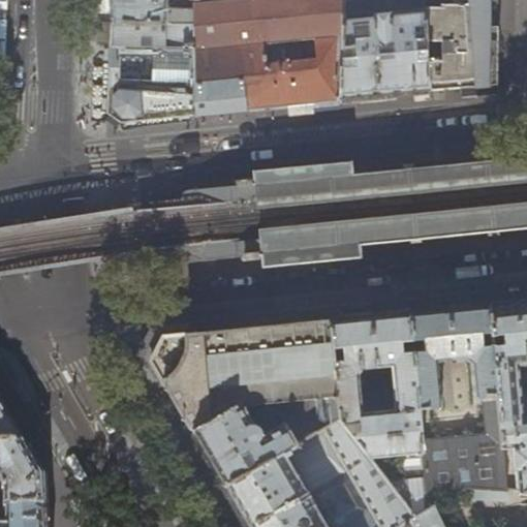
[(112,0),(112,21),(195,23),(194,0),(112,0)]
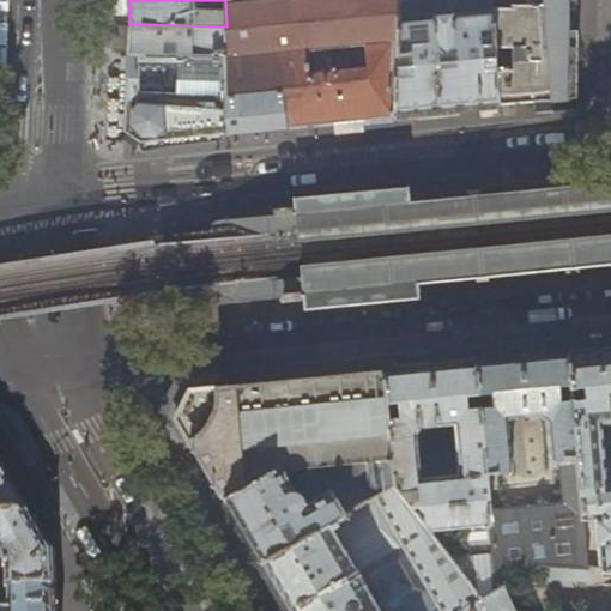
[(225,0),(227,26),(227,132),(316,122),(395,114),(400,17),(401,6),(400,0),(225,0)]
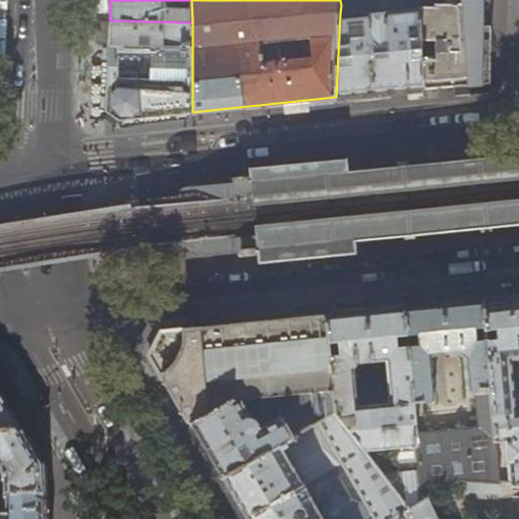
[(415,0),(416,7),(340,14),(336,97),(361,95),(403,90),(423,88),(421,10),(420,0),(415,0)]
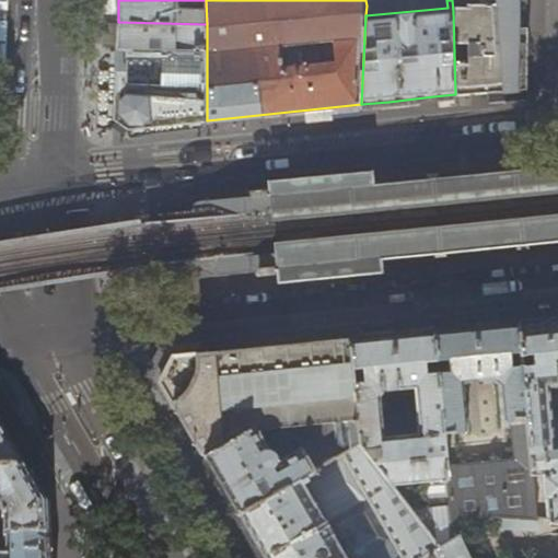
[(481,0),(483,6),(473,7),(472,9),(453,11),(455,94),(468,94),(495,93),(526,92),(526,32),(526,0),(481,0)]
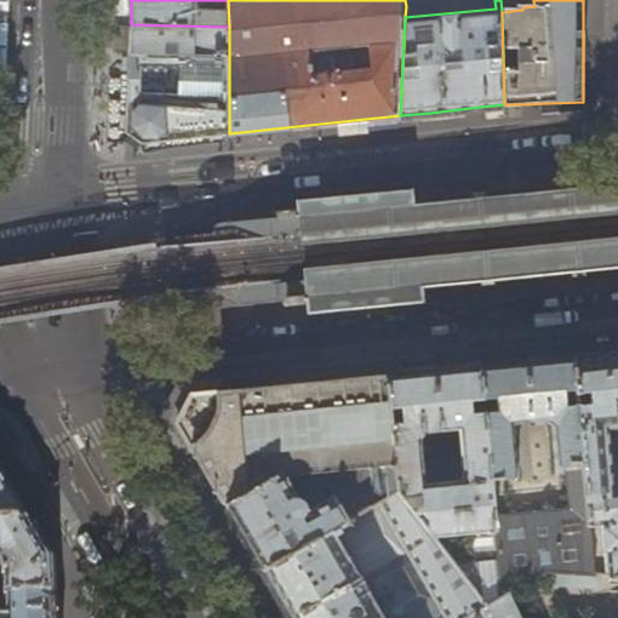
[(229,133),(229,27),(131,24),(130,74),(130,103),(129,103),(129,114),(129,130),(144,142),(148,142),(188,137),(228,133),(229,133)]
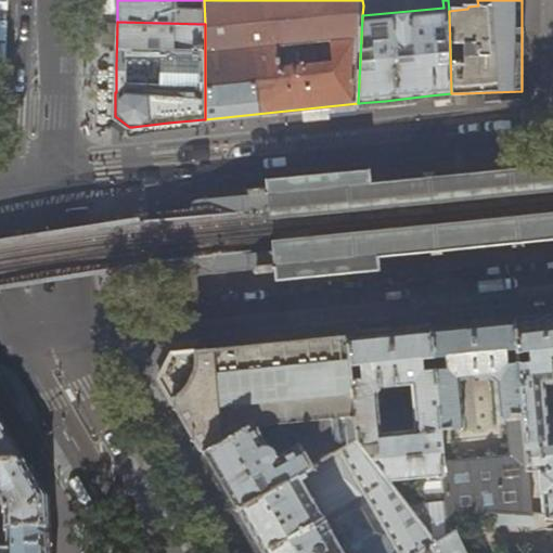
[(132,133),(205,126),(204,119),(168,123),(132,127),(132,133)]
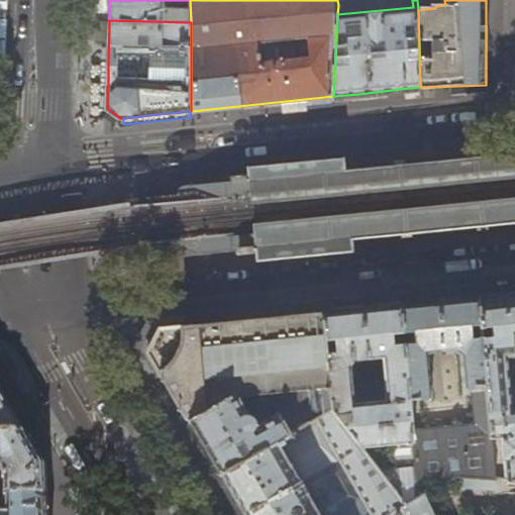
[(484,160),(483,150),(472,150),(473,161),(484,160)]
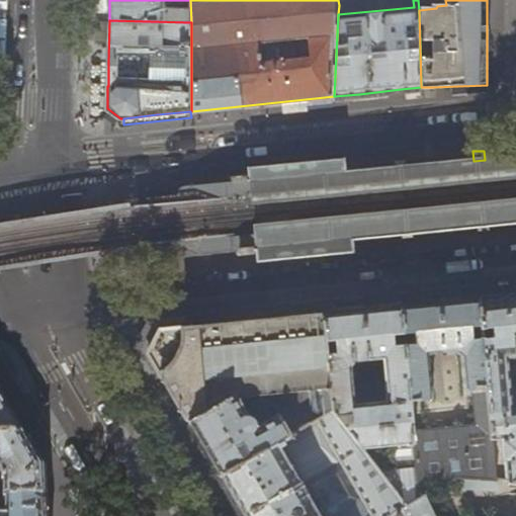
[(369,190),(371,205),(372,216),(432,208),(434,229),(476,226),(471,194),(467,155),(428,159),(430,184),(369,190)]
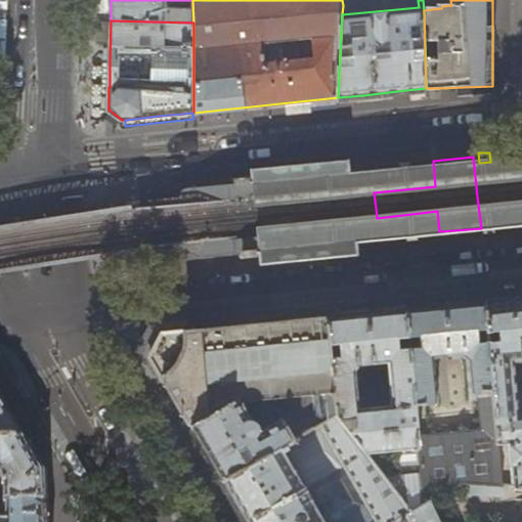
[(401,170),(411,170),(411,161),(400,162),(401,170)]
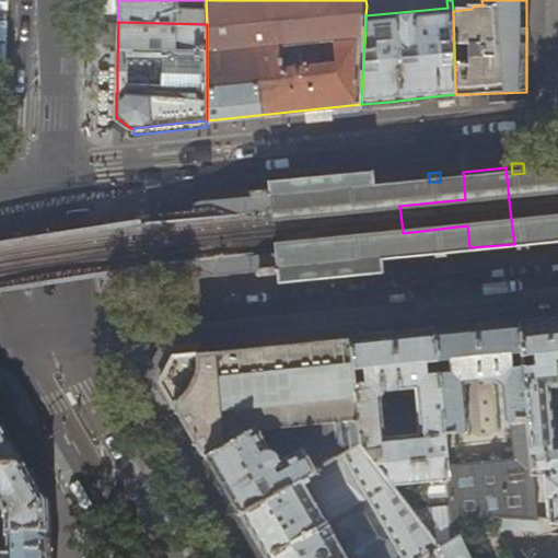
[(303,232),(305,265),(353,260),(355,265),(367,263),(365,253),(364,253),(362,225),(358,179),(346,181),(346,185),(299,189),(301,205),(303,232)]
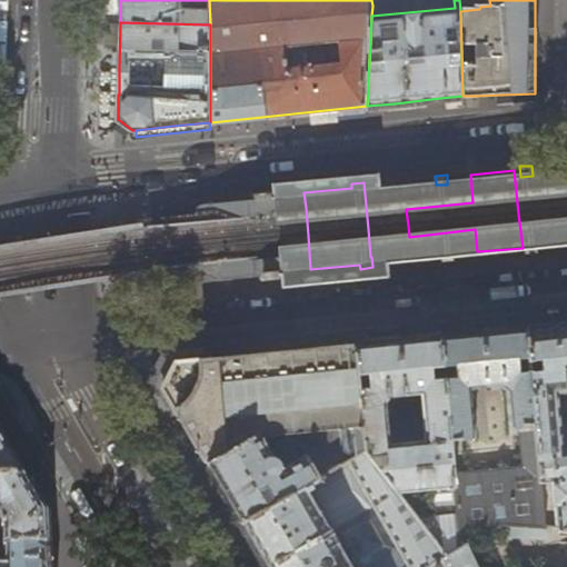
[(282,195),(281,190),(274,191),(274,190),(254,192),(254,194),(252,194),(254,204),(255,204),(255,205),(275,204),(275,201),(282,201),(282,195)]
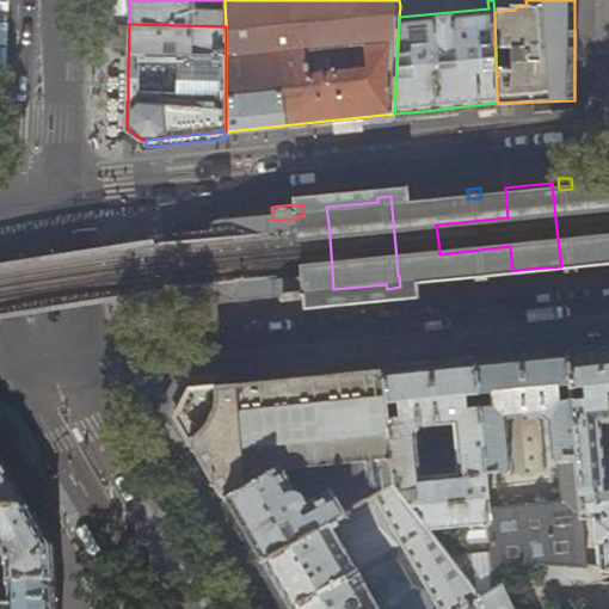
[(149,248),(166,246),(165,232),(147,234),(149,248)]
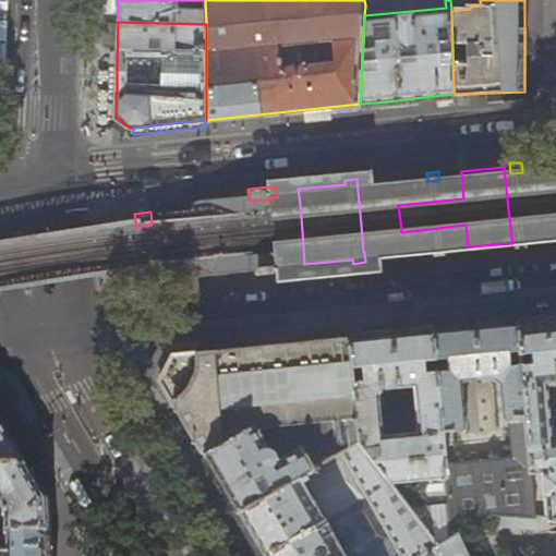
[(529,246),(528,236),(515,237),(516,248),(529,246)]
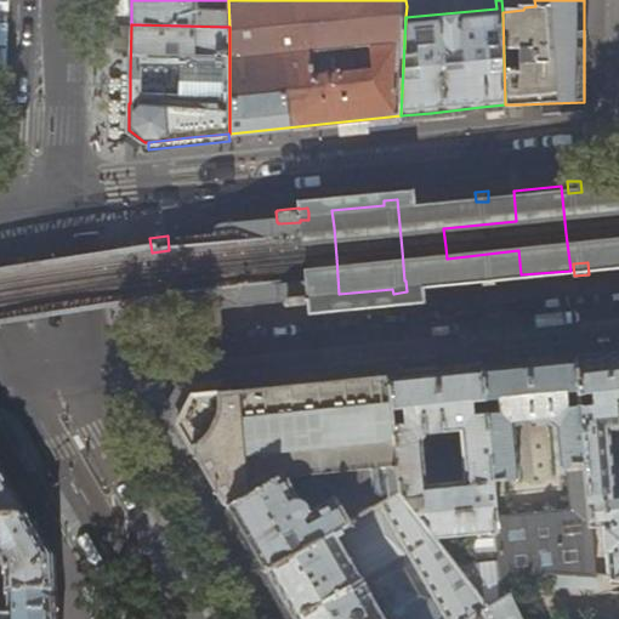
[(498,283),(497,271),(483,273),(484,284),(498,283)]
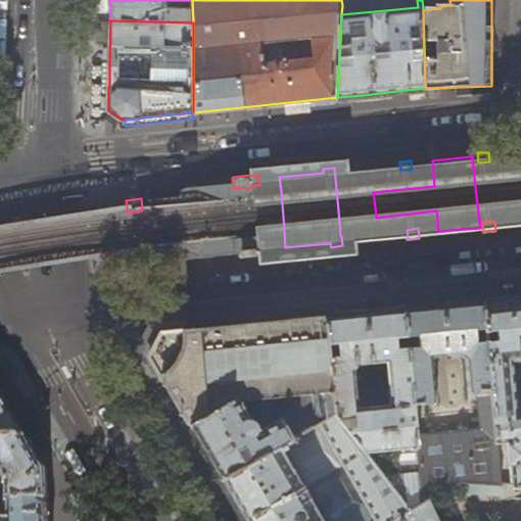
[(148,253),(147,241),(132,242),(133,255),(148,253)]
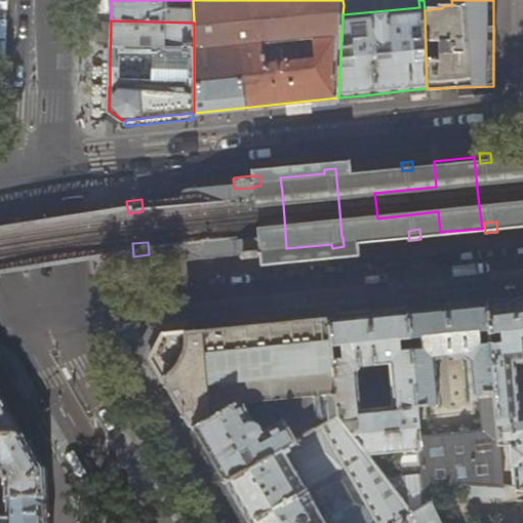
[(269,249),(268,243),(260,244),(260,243),(242,244),(242,246),(241,245),(242,254),(243,254),(243,256),(262,254),(262,253),(269,252),(269,249)]
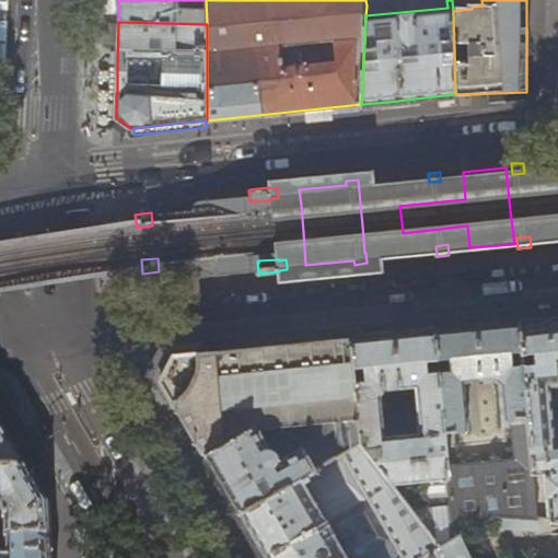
[(557,316),(485,324),(399,333),(350,337),(361,442),(365,448),(379,440),(384,446),(373,457),(392,481),(427,479),(428,508),(411,509),(440,547),(461,535),(495,514),(535,518),(532,473),(546,472),(550,518),(557,518),(557,316)]
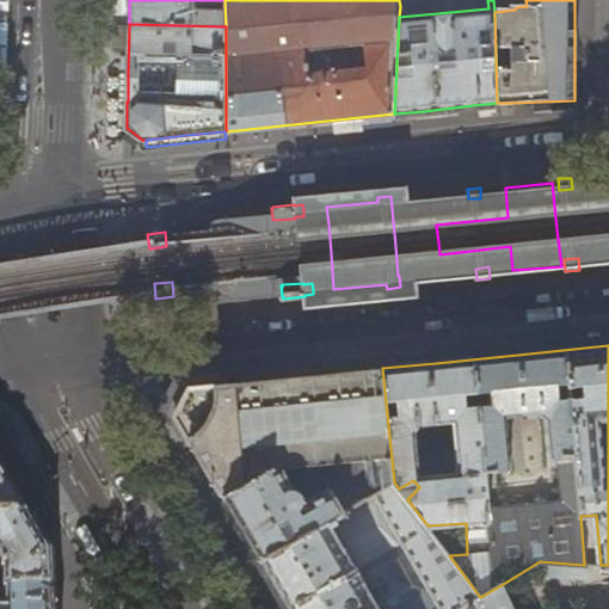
[(280,465),(293,463),(317,462),(325,477),(370,473),(373,494),(394,483),(382,368),(190,387),(183,401),(177,414),(197,450),(223,496),(280,465)]
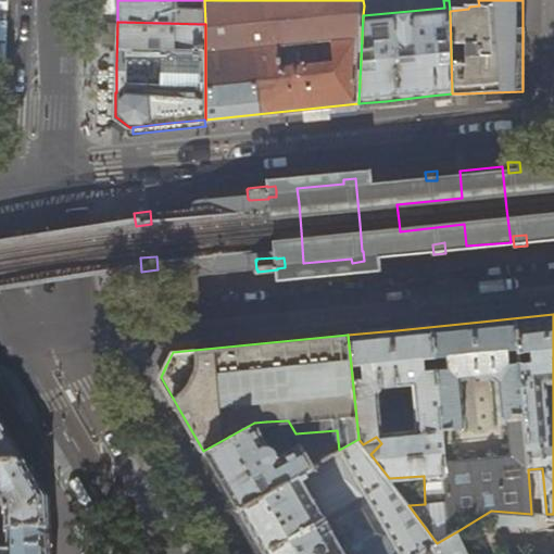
[(313,465),(296,433),(288,420),(266,422),(284,451),(275,456),(275,453),(274,447),(272,444),(269,443),(266,443),(254,423),(203,451),(217,475),(237,510),(313,465)]
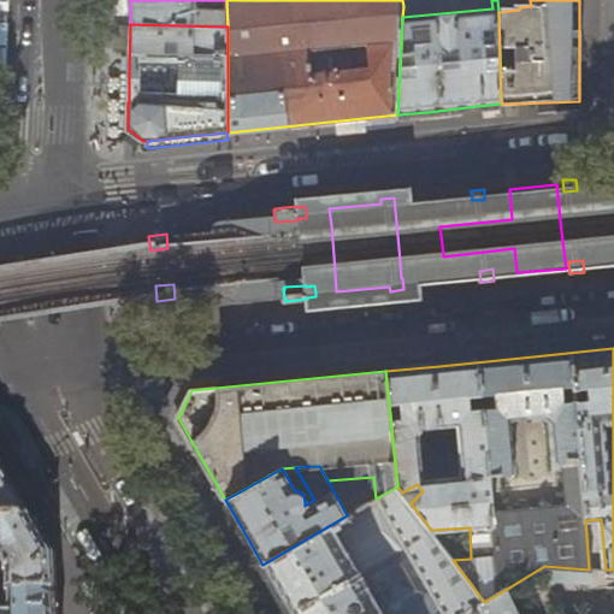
[(0,523),(30,523),(0,470),(0,523)]
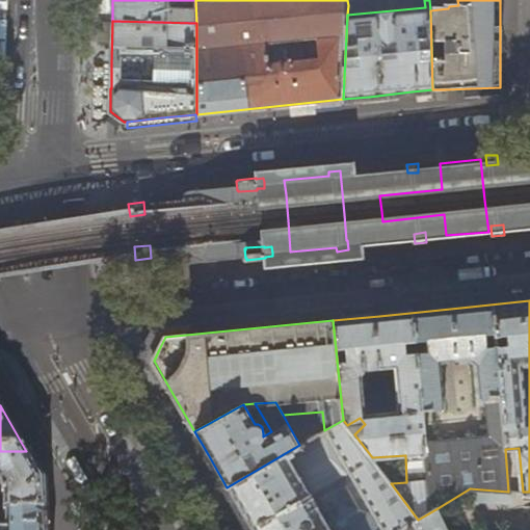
[(354,434),(347,425),(343,420),(324,430),(299,445),(227,487),(252,529),(398,529),(418,520),(391,483),(372,457),(354,434)]
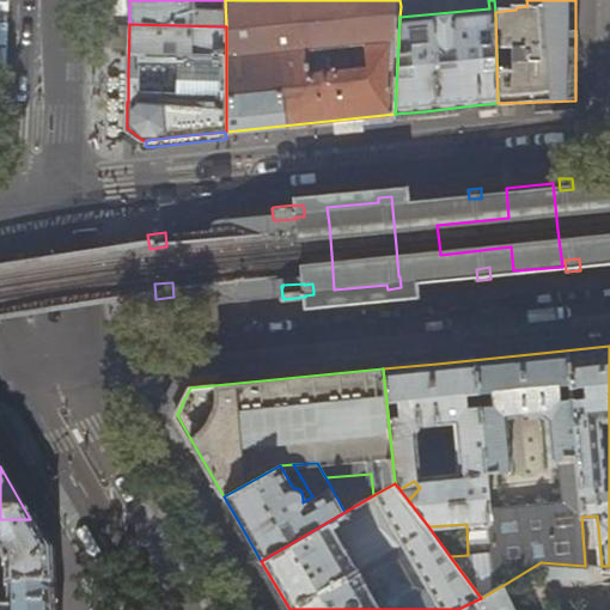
[(38,535),(30,519),(0,519),(0,559),(4,567),(4,591),(7,591),(53,591),(53,575),(52,557),(38,535)]
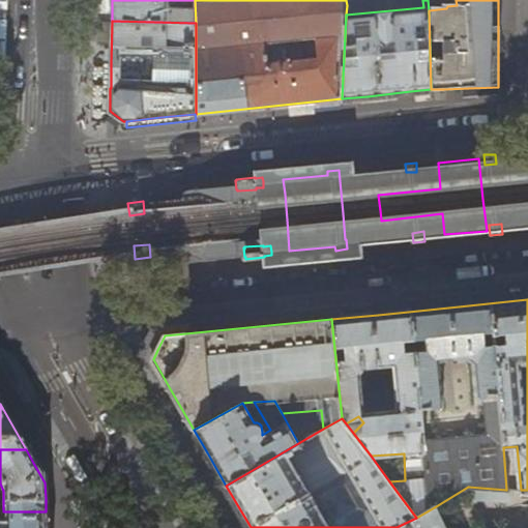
[(397,527),(445,527),(436,506),(416,518),(397,527)]
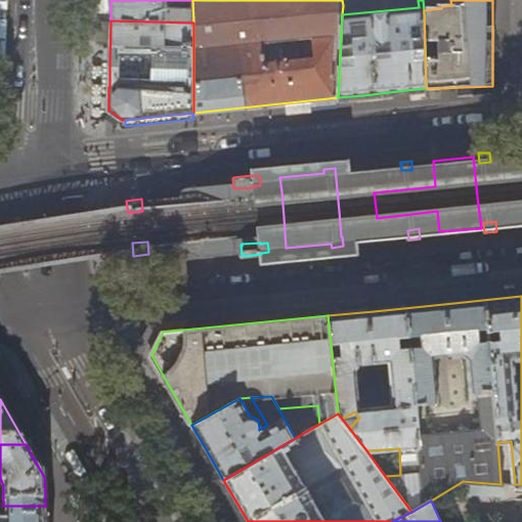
[(46,521),(45,506),(6,506),(6,521),(46,521)]
